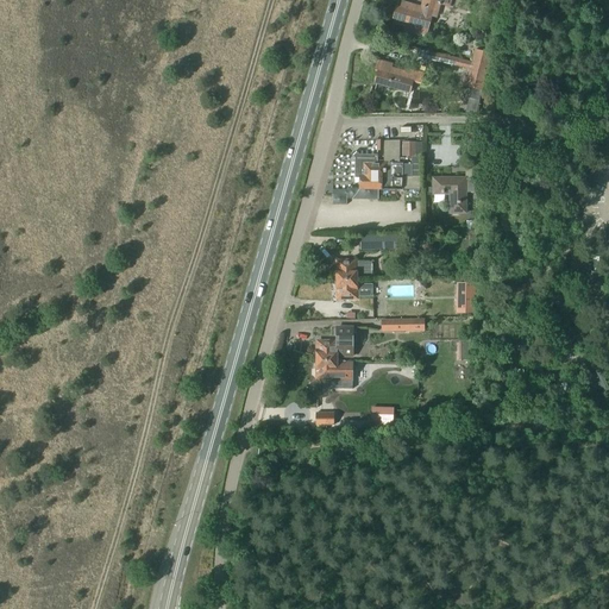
[(396,7),(393,20),(406,24),(405,30),(427,37),(432,18),(437,19),(440,6),(443,6),(449,8),(451,0),(422,0),(421,7),(403,2),(401,10),(396,7)]
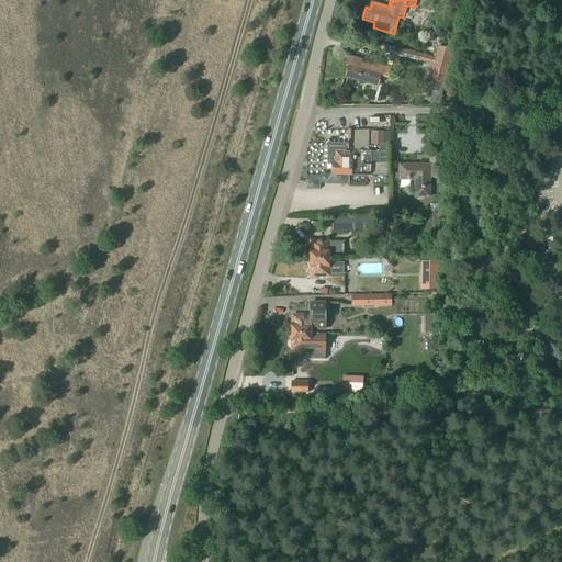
[(438,46),(436,58),(442,59),(446,48),(438,46)]
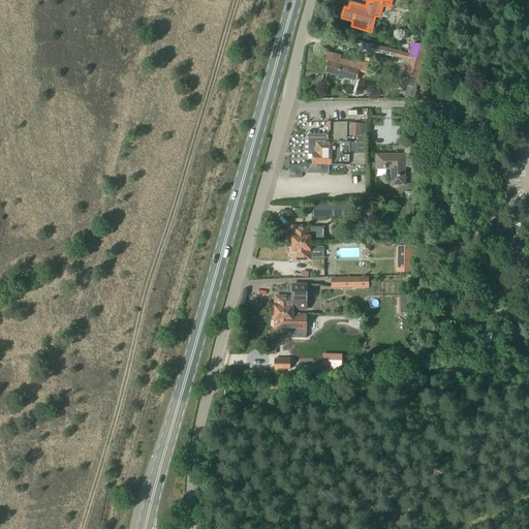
[(416,56),(425,58),(427,48),(419,45),(416,56)]
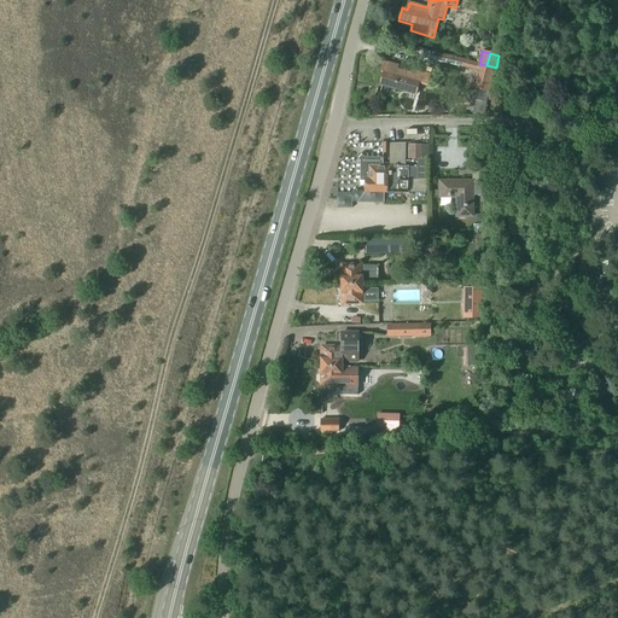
[(489,93),(490,93),(496,68),(487,65),(479,64),(439,54),(438,62),(477,71),(472,89),(478,91),(489,93)]
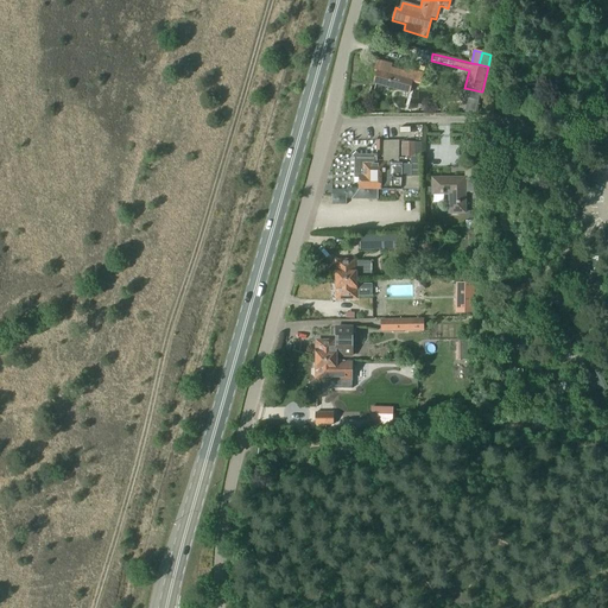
[(420,86),(424,74),(404,68),(403,73),(392,69),(393,65),(378,61),(375,71),(378,71),(374,84),(388,88),(391,84),(410,90),(412,83),(420,86)]
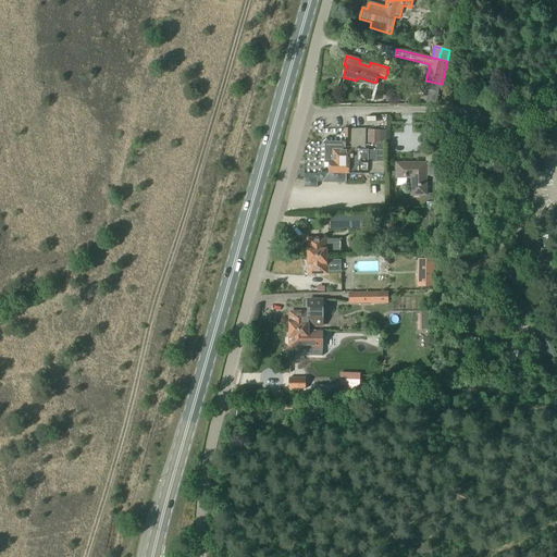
[(375,83),(358,77),(356,81),(374,87),(375,83)]
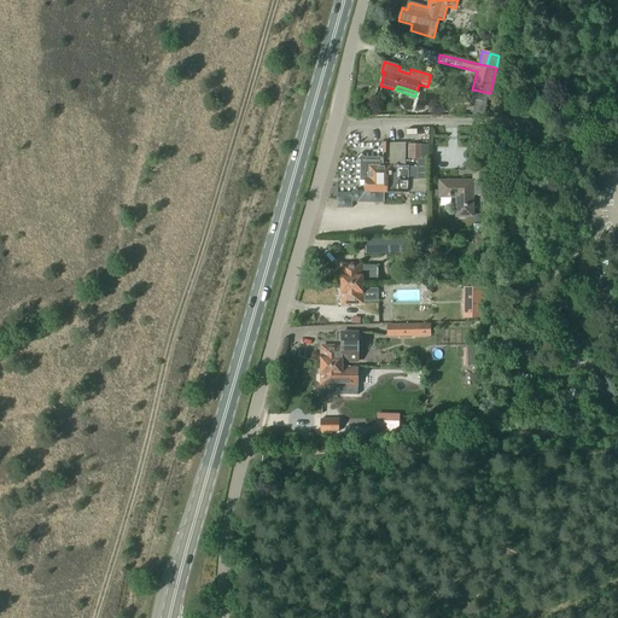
[(483,130),(472,130),(472,141),(482,141),(483,130)]
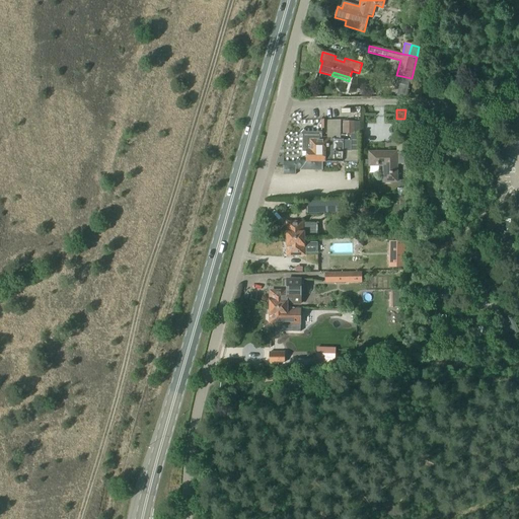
[(343,122),(343,134),(360,134),(360,122),(343,122)]
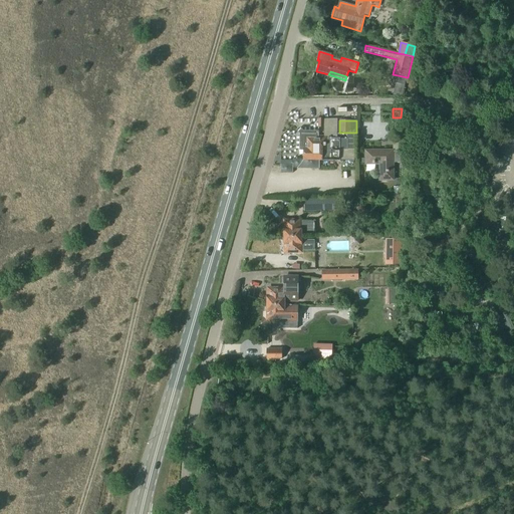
[(303,132),(300,135),(300,151),(304,151),(304,160),(320,160),(320,161),(340,162),(340,151),(340,150),(340,140),(340,139),(328,139),(328,137),(318,137),(319,132),(303,132)]
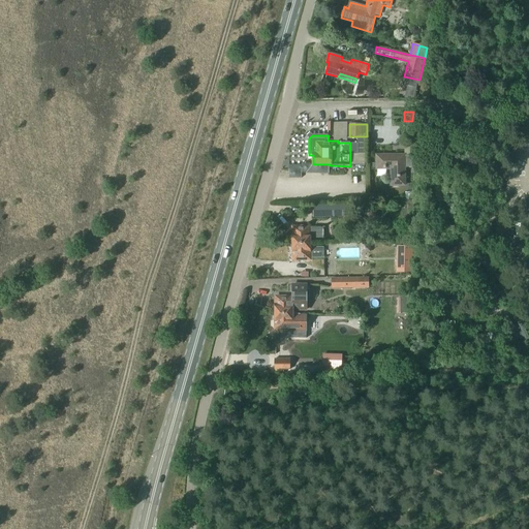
[(359,144),(350,144),(350,154),(358,154),(359,144)]
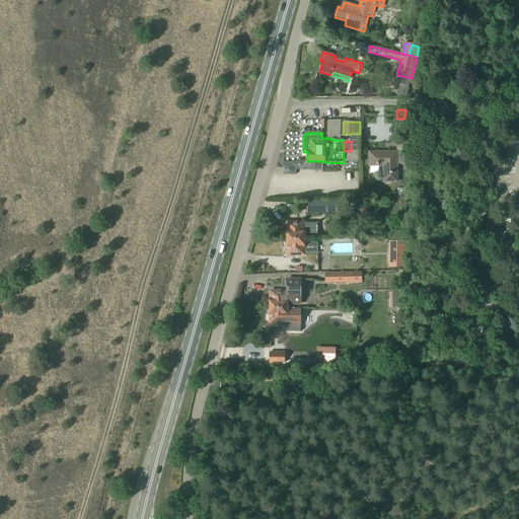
[(403,152),(396,153),(369,153),(369,166),(382,166),(382,183),(397,183),(396,164),(403,164),(403,152)]
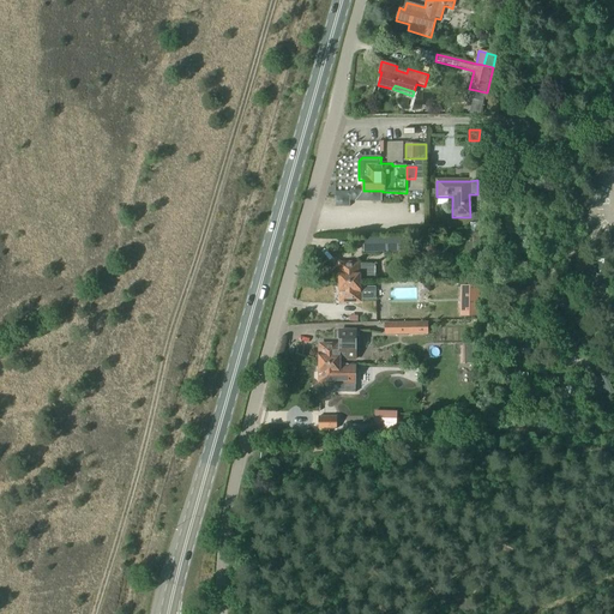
[(389,252),(389,238),(363,239),(363,253),(389,252)]
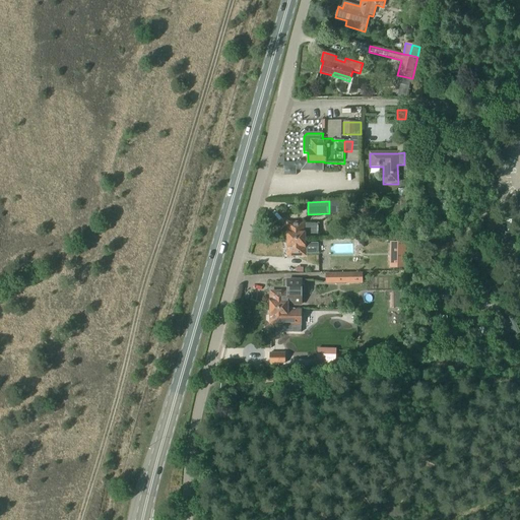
[(318,235),(318,223),(304,224),(304,222),(287,223),(287,240),(306,240),(306,235),(318,235)]
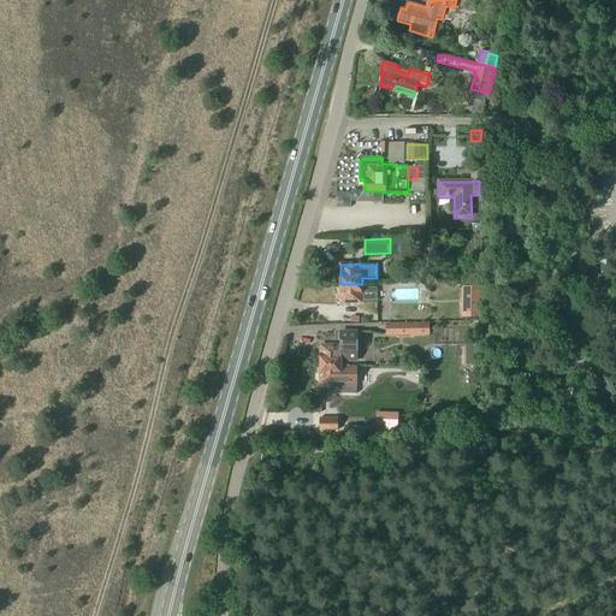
[(480,265),(471,265),(471,280),(480,280),(480,265)]
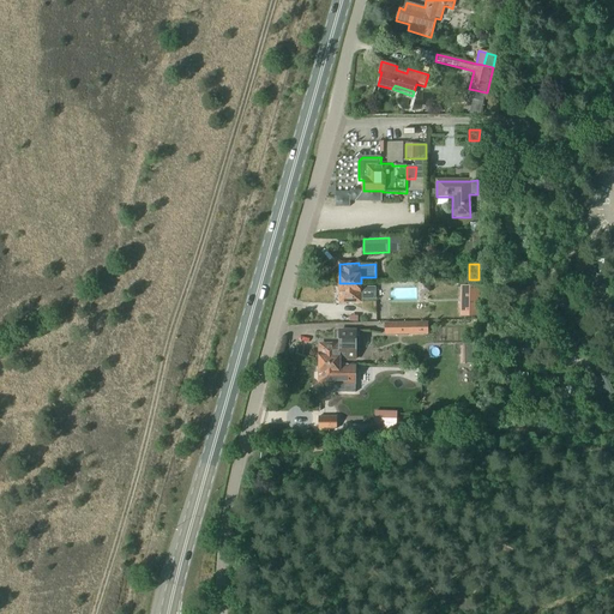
[(375,300),(375,287),(361,288),(361,283),(339,283),(341,302),(360,301),(360,300),(375,300)]
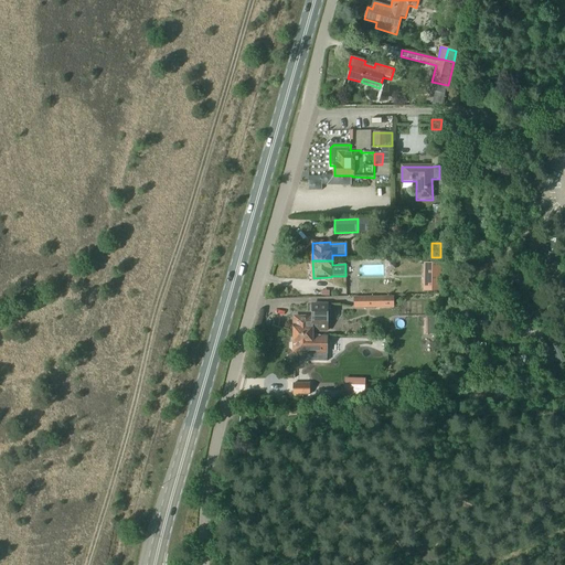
[(441,263),(424,263),(423,290),(441,291),(441,263)]
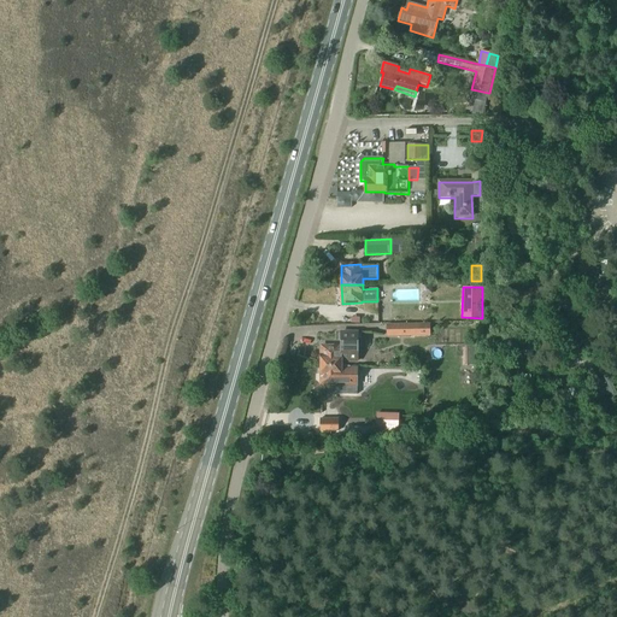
[(428,334),(428,324),(399,325),(399,335),(428,334)]
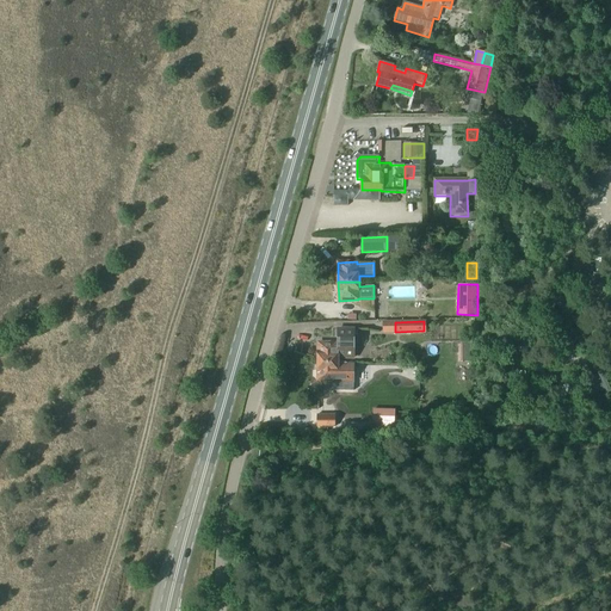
[(339,364),(339,358),(353,358),(355,331),(338,329),(338,344),(319,344),(318,364),(339,364)]
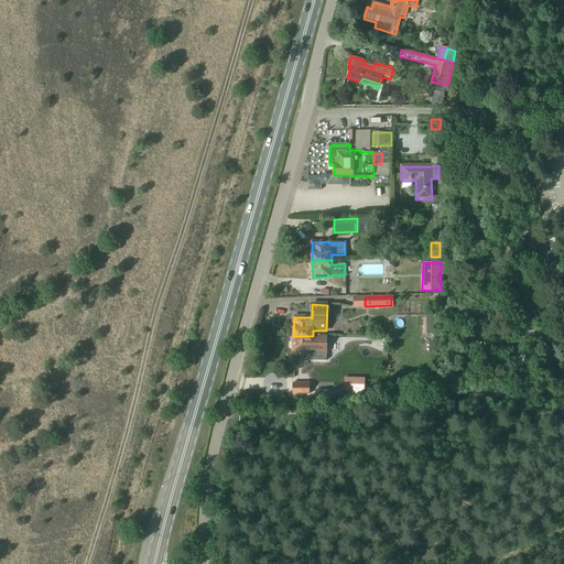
[(427,334),(436,333),(435,317),(426,318),(427,334)]
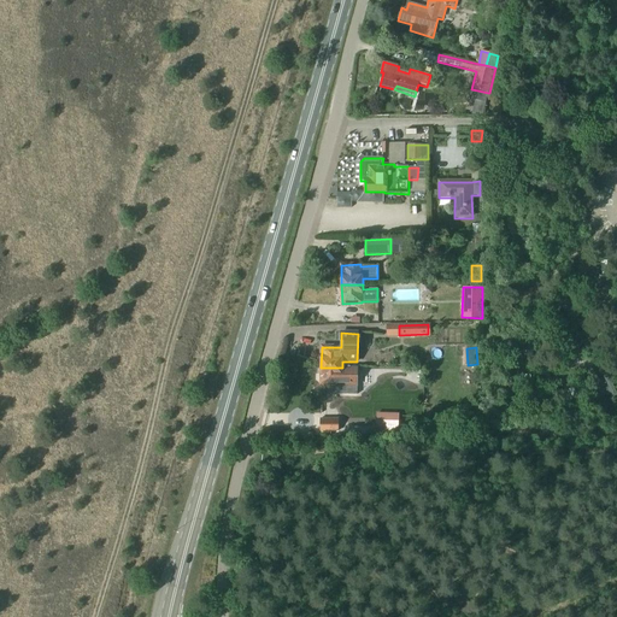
[(350,368),(342,368),(321,368),(321,386),(341,386),(341,385),(344,385),(344,395),(357,395),(358,371),(350,371),(350,368)]
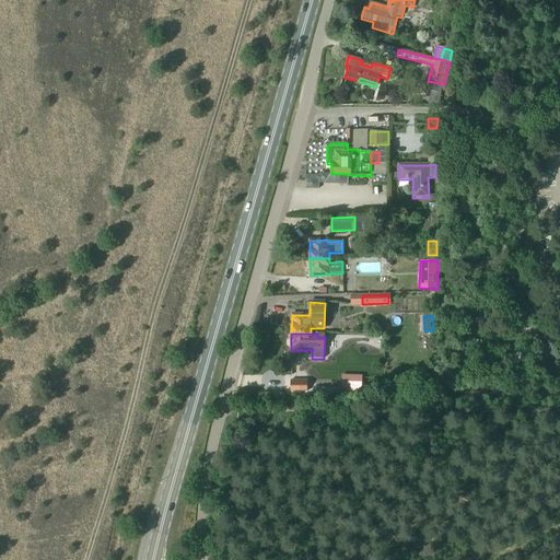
[(362,389),(362,380),(342,378),(341,389),(362,389)]
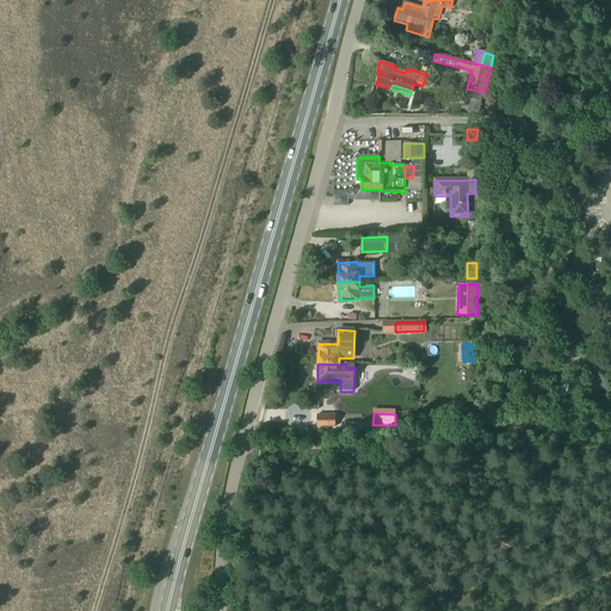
[(335,415),(318,415),(318,427),(335,427),(335,415)]
